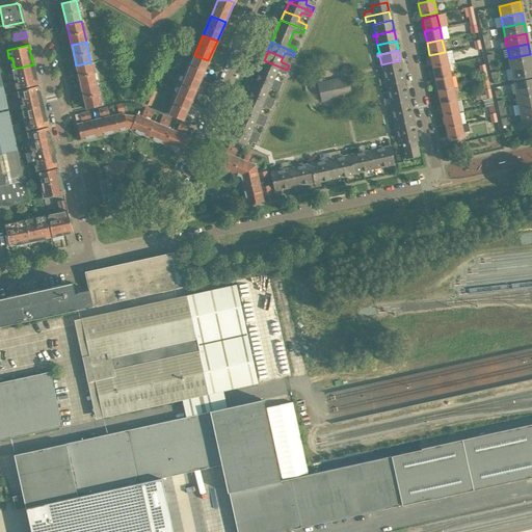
[(429,55),(432,68),(448,63),(445,52),(429,55)]
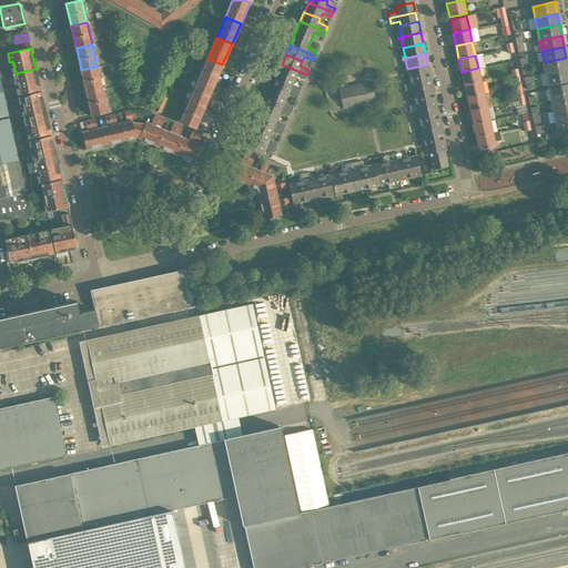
[(567,69),(567,66),(566,58),(544,62),(546,73),(567,69)]
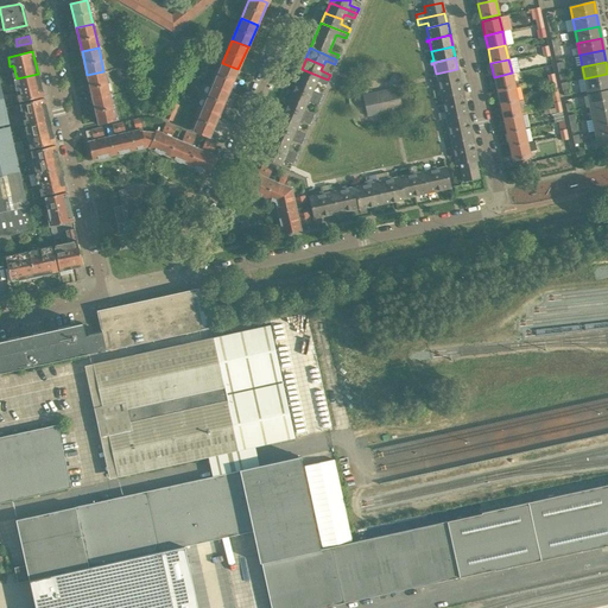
[(238,69),(222,63),(213,86),(228,92),(238,69)]
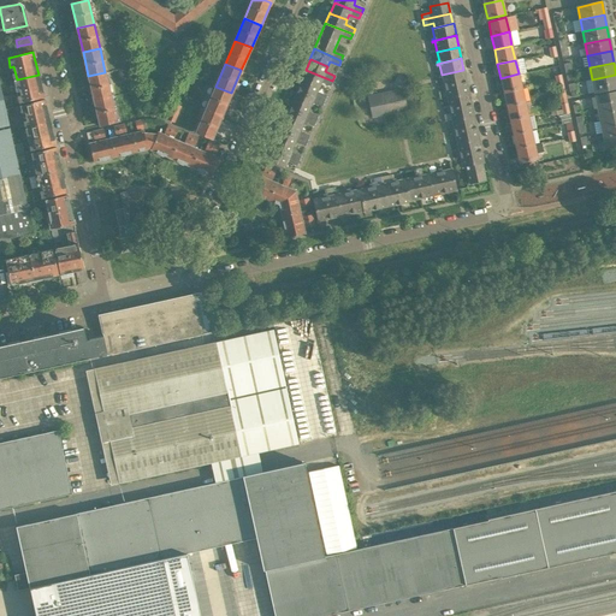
[(330,86),(332,81),(306,70),(302,80),(319,87),(320,82),(330,86)]
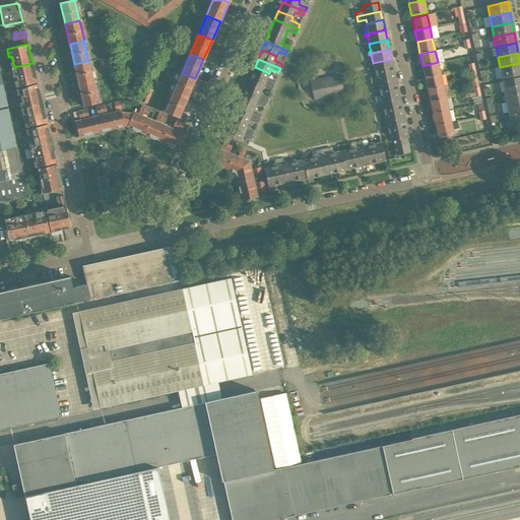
[(392,61),(391,59),(373,63),(375,71),(373,72),(373,73),(393,69),(391,61),(392,61)]
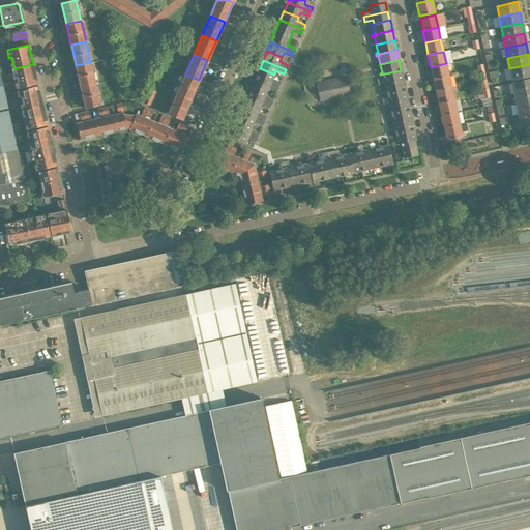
[(90,62),(76,65),(81,87),(95,83),(90,62)]
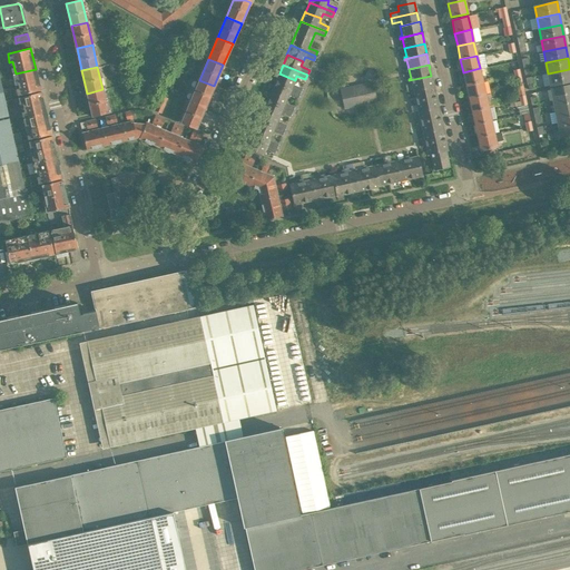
[(463,72),(467,85),(482,81),(480,68),(463,72)]
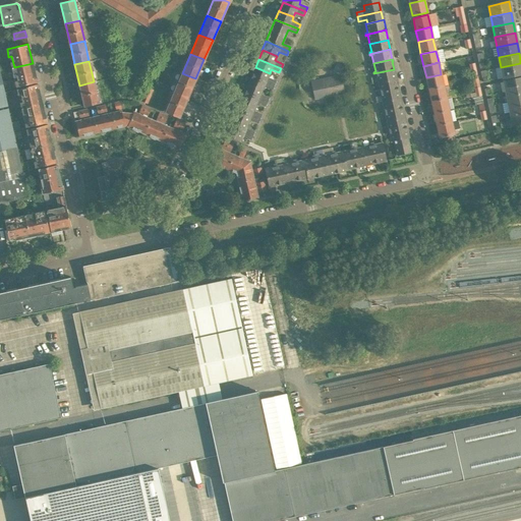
[(15,73),(12,73),(14,81),(16,88),(37,82),(33,63),(14,67),(15,73)]
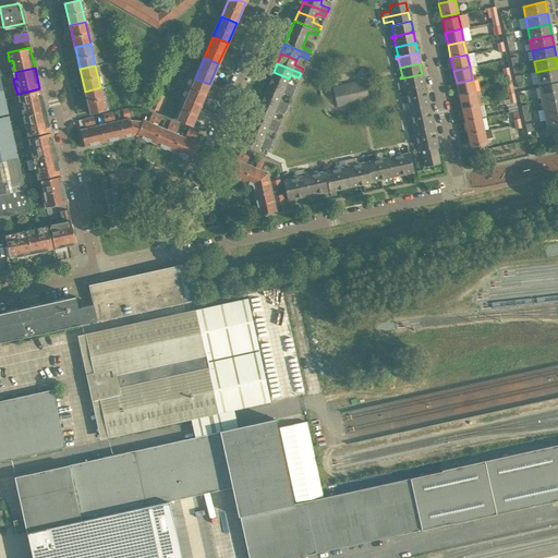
[(557,68),(536,72),(538,84),(557,79),(557,68)]
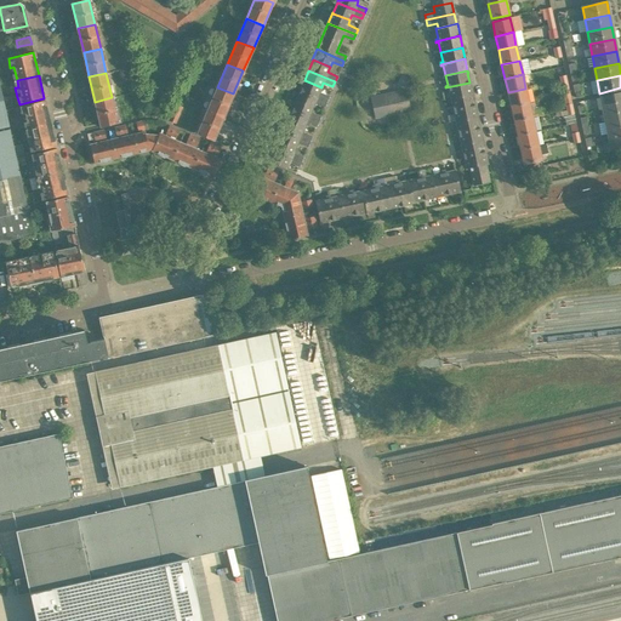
[(305,80),(300,90),(326,102),(329,96),(319,92),(322,87),(305,80)]
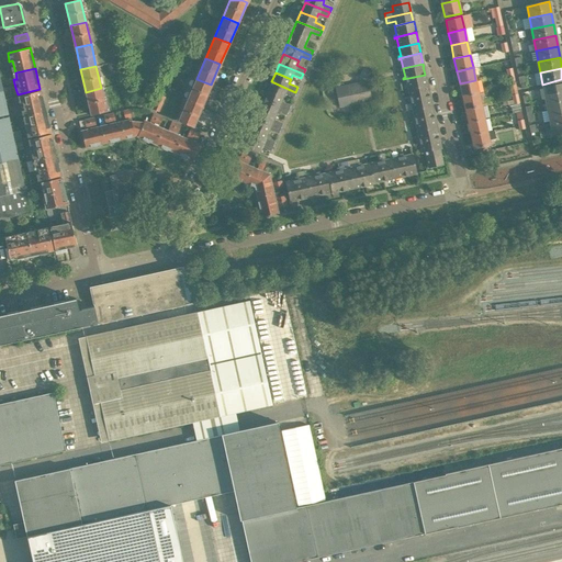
[(406,80),(408,89),(427,85),(425,75),(403,79),(404,80),(406,80)]
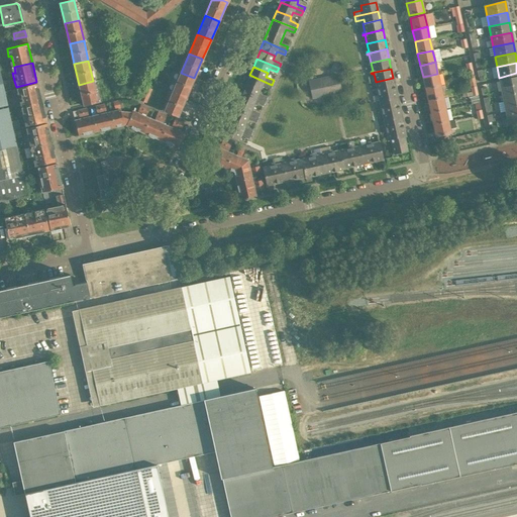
[(173,91),(186,97),(194,78),(181,73),(173,91)]
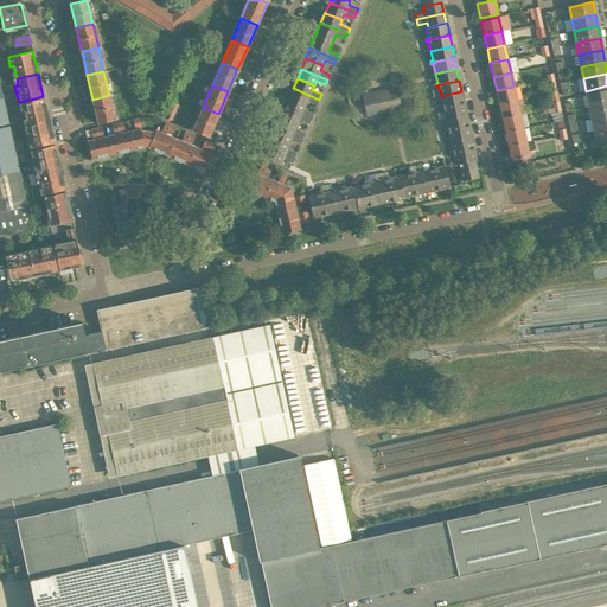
[(497,90),(499,104),(517,101),(513,87),(497,90)]
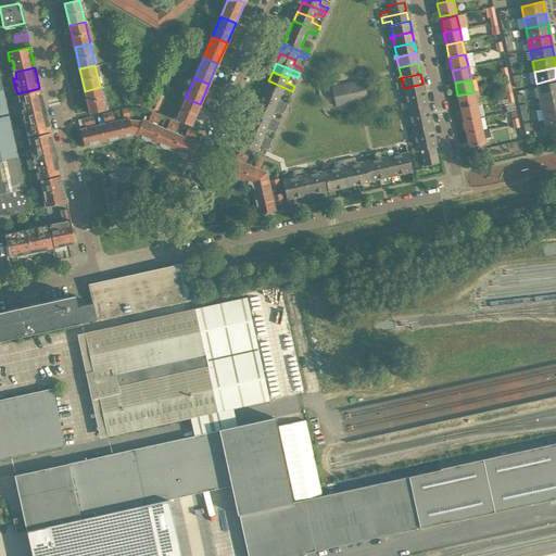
[(290,96),(292,91),(268,80),(265,89),(280,96),(281,91),(290,96)]
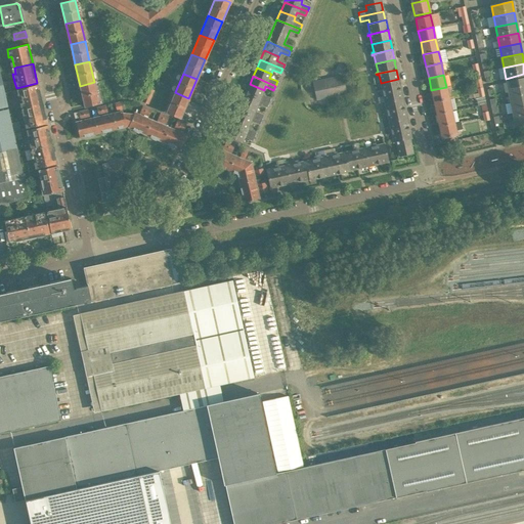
[(313,82),(317,100),(317,99),(324,98),(325,98),(324,96),(332,94),(333,97),(333,96),(346,94),(342,76),(332,78),(332,79),(333,81),(322,83),(321,81),(321,80),(313,82)]
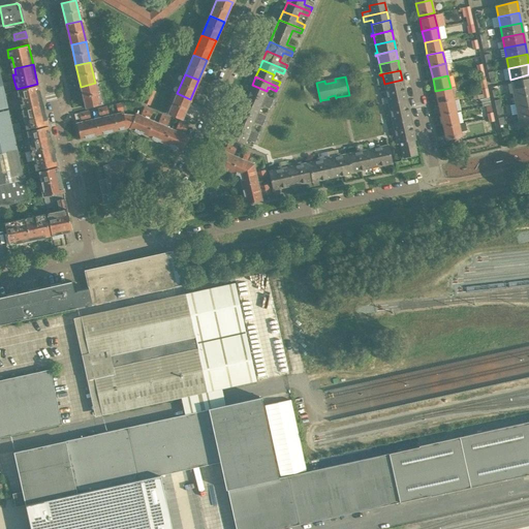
[(514,93),(528,90),(528,79),(511,83),(514,93)]
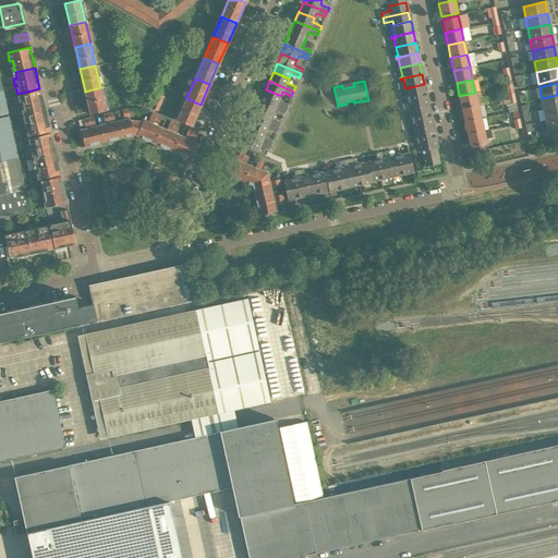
[(426,95),(424,84),(405,88),(407,97),(404,98),(405,99),(426,95)]
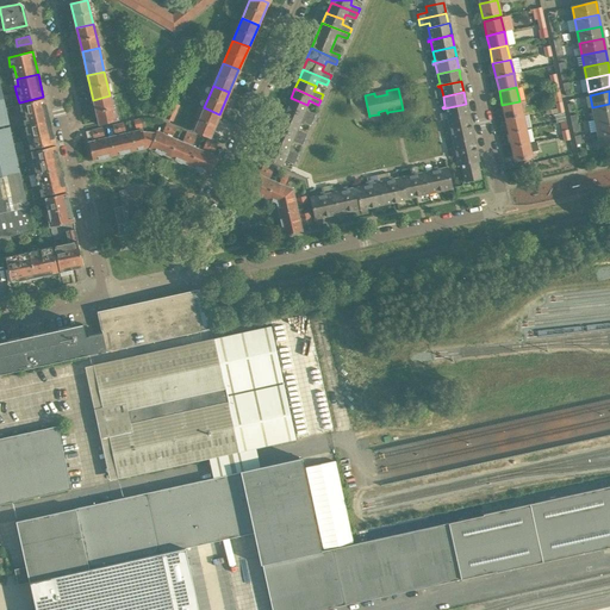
[(2,97),(5,105),(12,104),(14,103),(13,97),(11,97),(11,94),(2,97)]
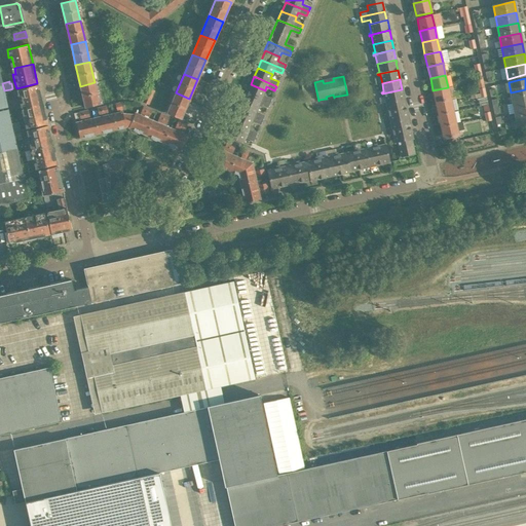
[(95,82),(80,86),(85,107),(100,104),(95,82)]
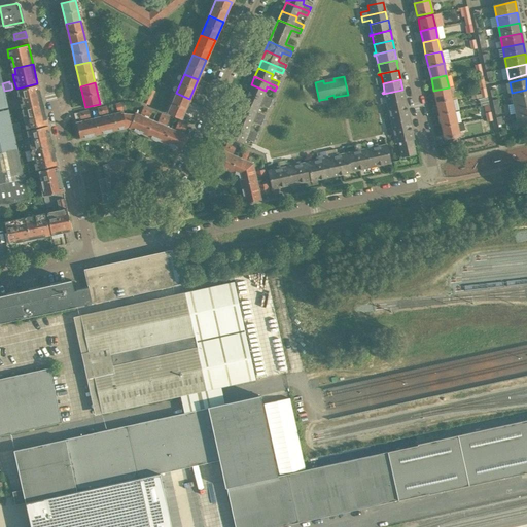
[(251,84),(247,94),(270,103),(272,99),(264,96),(266,91),(251,84)]
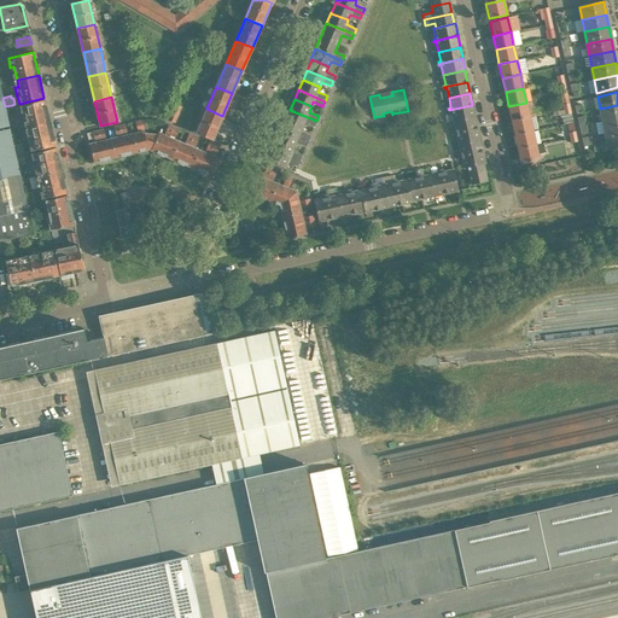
[(45,100),(19,105),(21,114),(22,115),(19,116),(23,129),(24,128),(50,123),(45,100)]
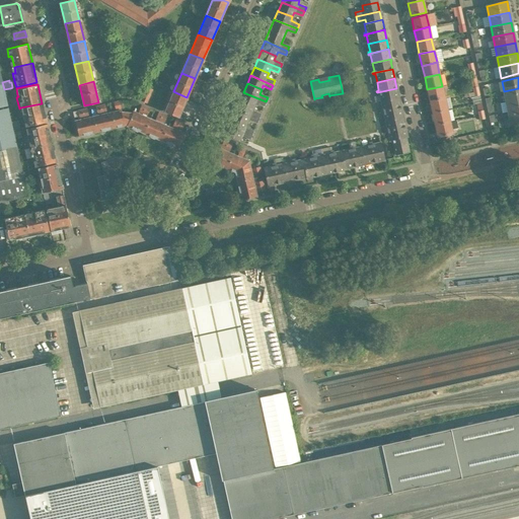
[(427,89),(430,101),(444,97),(442,86),(427,89)]
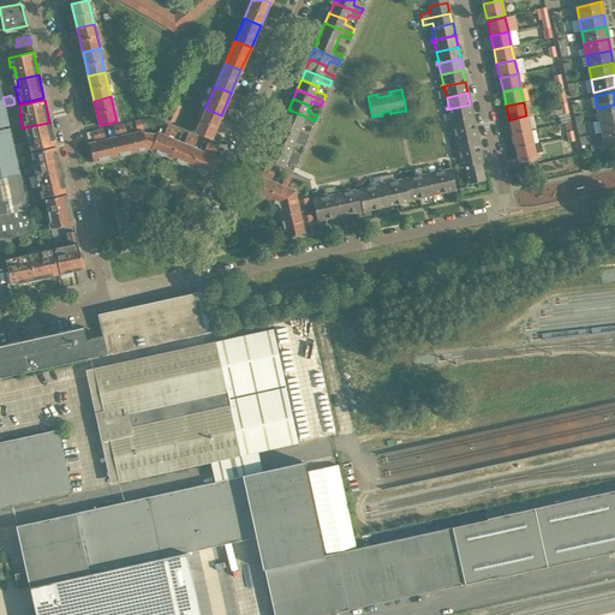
[(449,111),(452,120),(472,115),(470,105),(447,109),(447,111),(449,111)]
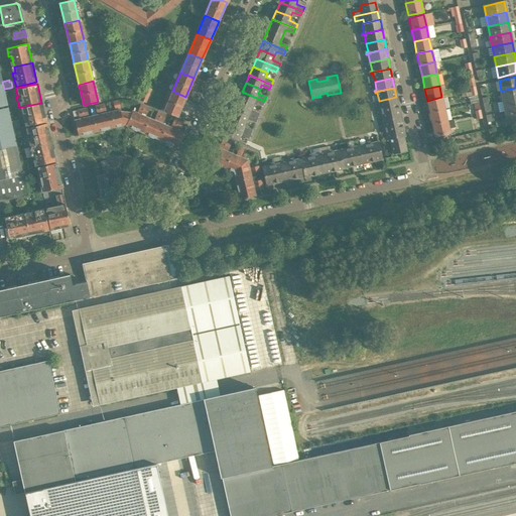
[(515,98),(515,88),(501,91),(503,102),(515,98)]
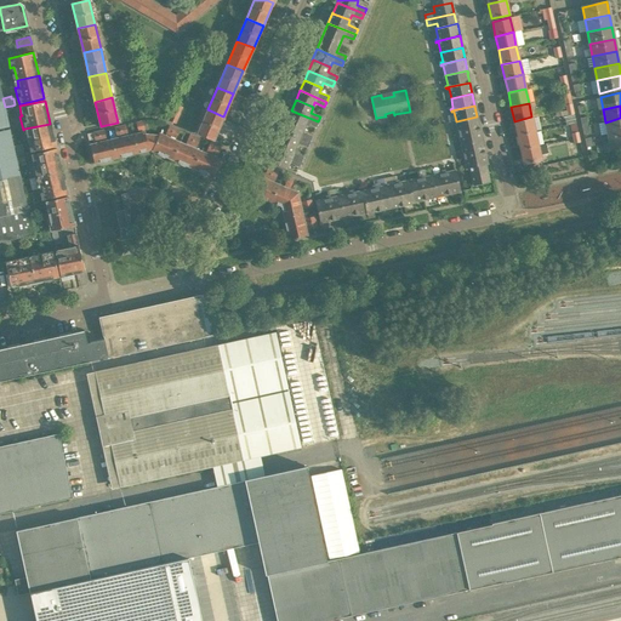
[(223,117),(208,109),(198,134),(214,140),(223,117)]
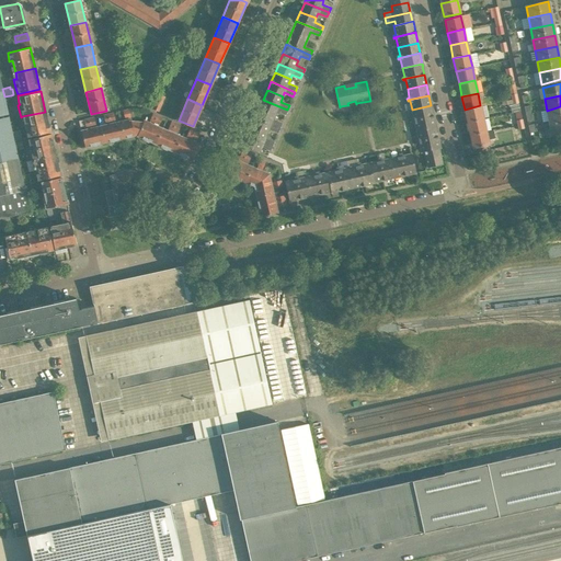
[(517,99),(512,100),(513,104),(510,105),(512,113),(515,112),(521,111),(518,103),(517,99)]
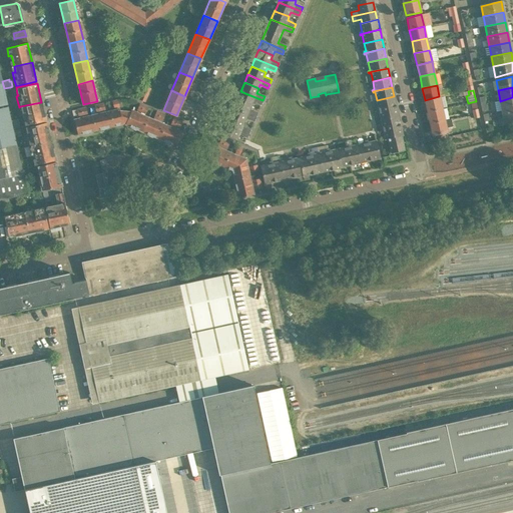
[(261,104),(263,100),(240,91),(237,99),(251,105),(252,101),(261,104)]
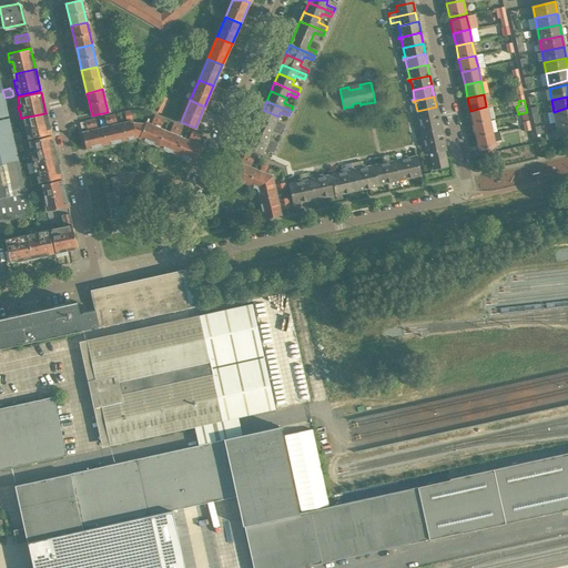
[(438,118),(436,107),(417,111),(419,120),(416,121),(417,122),(438,118)]
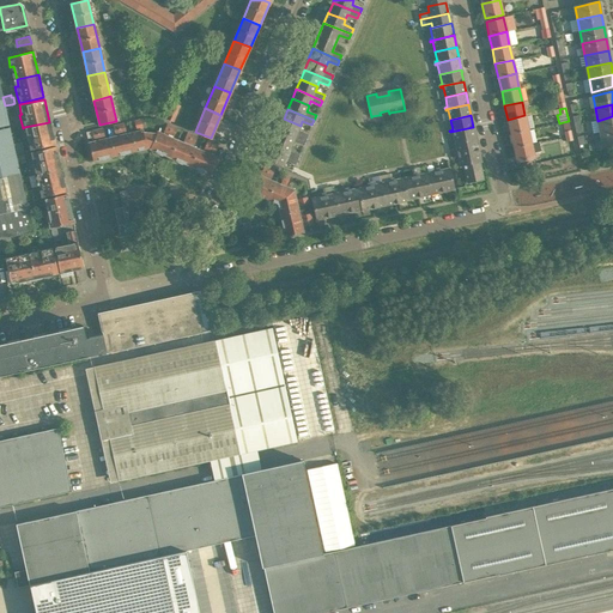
[(508,120),(510,133),(528,129),(525,115),(508,120)]
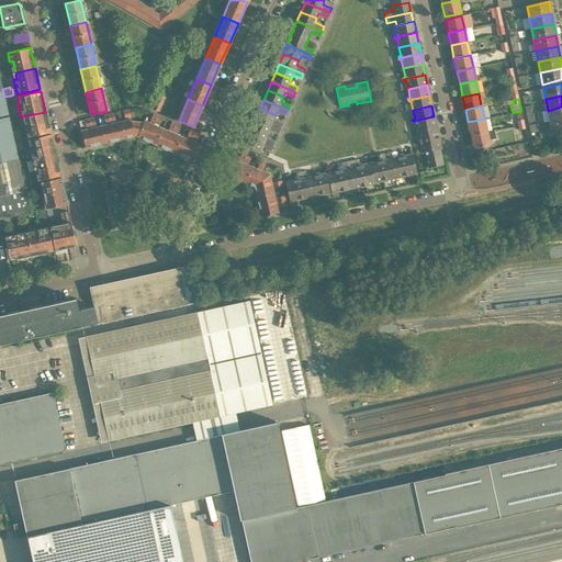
[(561,119),(561,107),(548,111),(550,122),(561,119)]
